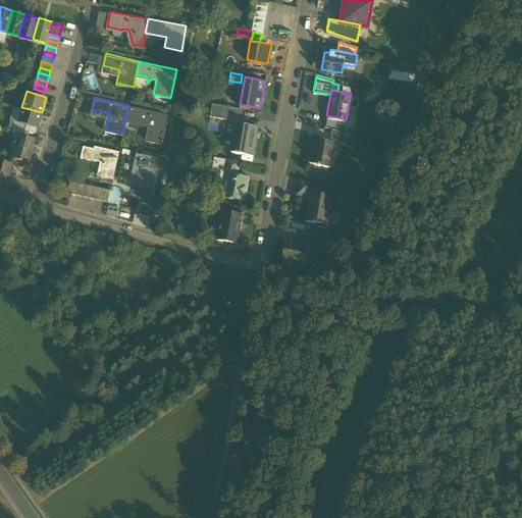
[(240,107),(224,104),(223,110),(239,113),(240,107)]
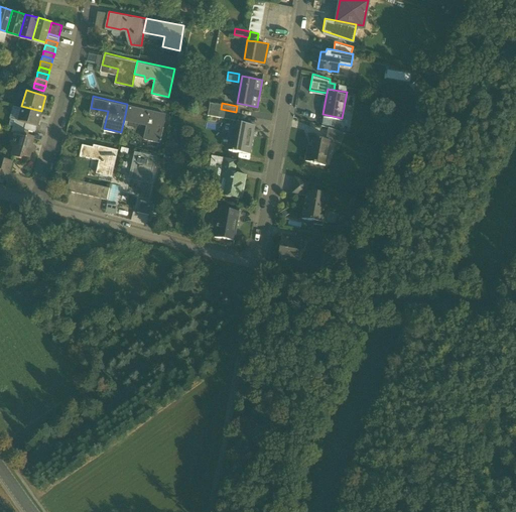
[(164,113),(127,104),(125,115),(133,117),(132,119),(150,124),(147,137),(158,139),(164,113)]
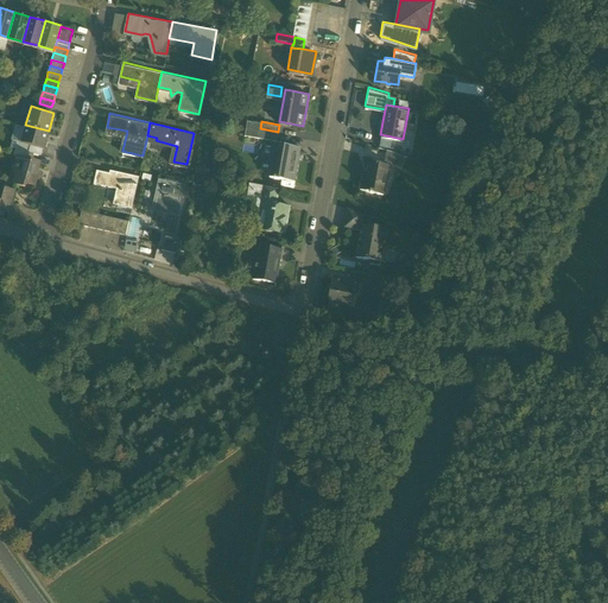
[(49,131),(25,125),(21,140),(31,143),(44,146),(49,131)]
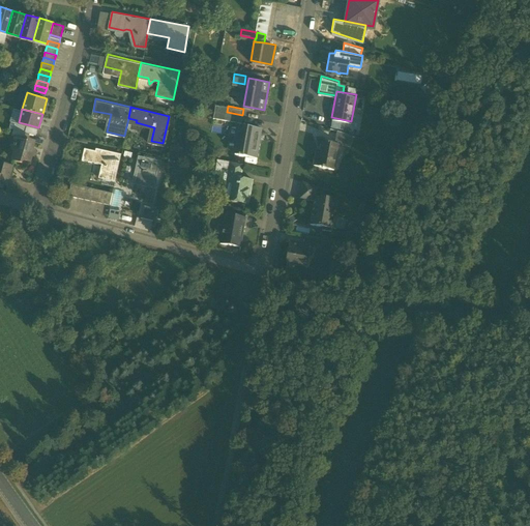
[(242,115),(227,112),(226,118),(241,120),(242,115)]
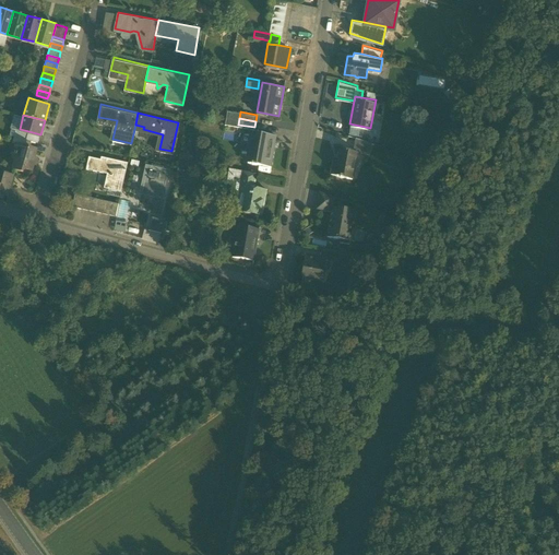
[(20,129),(15,128),(14,134),(26,138),(28,131),(20,129)]
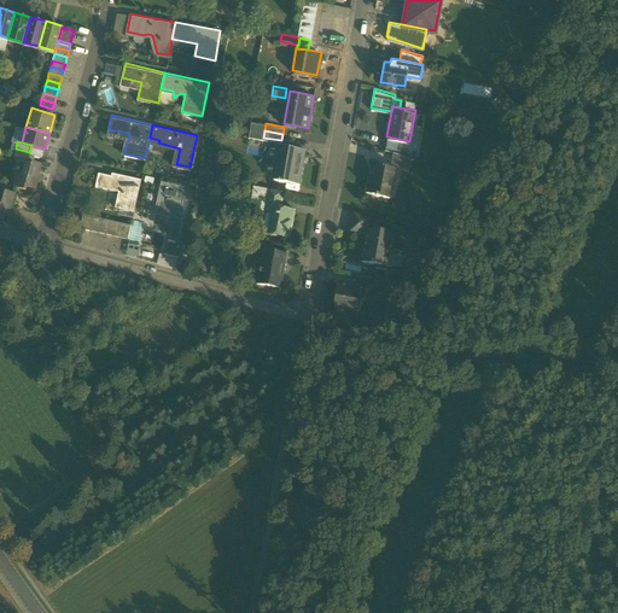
[(304,147),(281,144),(279,157),(283,158),(279,179),(284,179),(285,179),(298,181),(304,147)]
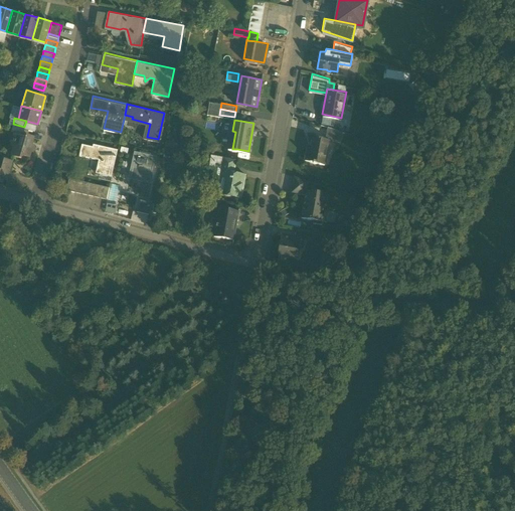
[(24,127),(13,124),(11,129),(15,130),(23,132),(24,127)]
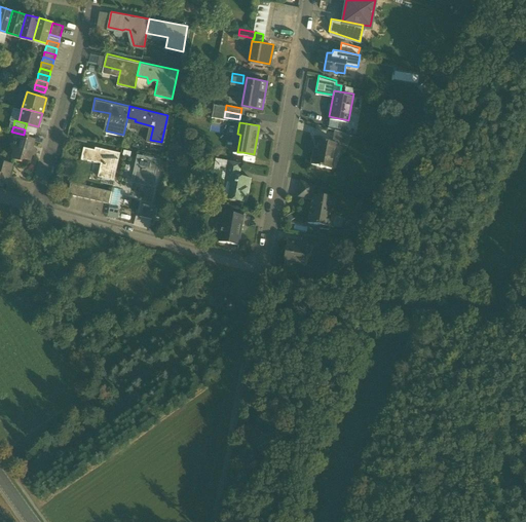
[(348,133),(334,127),(332,140),(335,140),(335,141),(346,143),(348,133)]
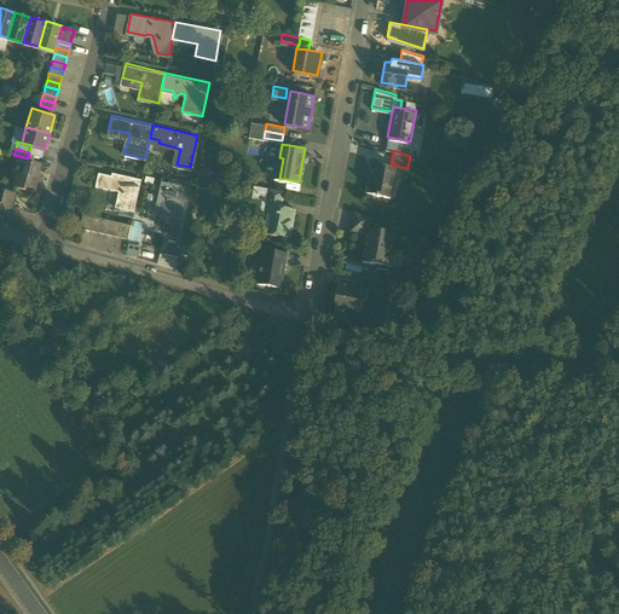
[(28,158),(18,156),(15,169),(17,174),(15,184),(25,186),(25,183),(35,185),(36,179),(41,177),(38,171),(39,166),(36,166),(38,162),(28,158)]
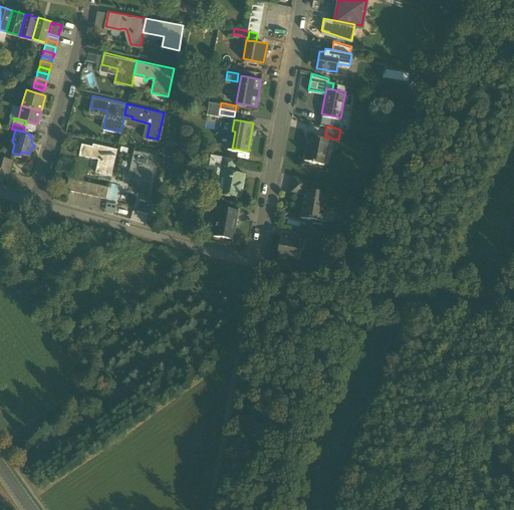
[(324,137),(312,135),(309,148),(305,148),(303,157),(312,158),(312,161),(322,163),(327,138),(327,137),(324,137)]
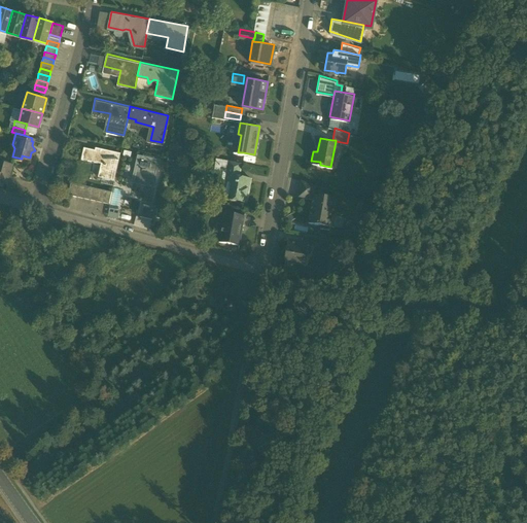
[(120,150),(96,145),(95,147),(83,145),(81,157),(105,162),(103,175),(114,178),(120,150)]
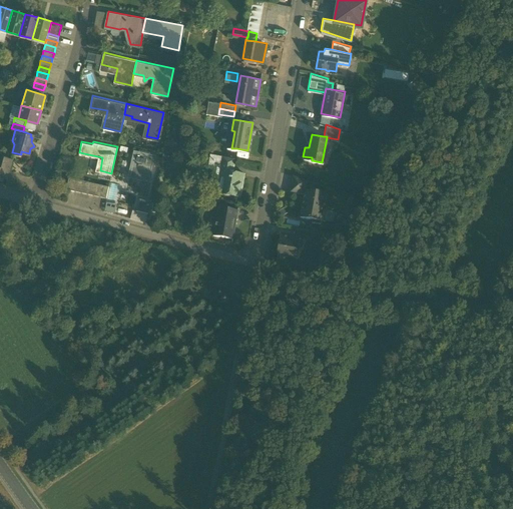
[(154,155),(135,150),(129,174),(148,178),(154,155)]
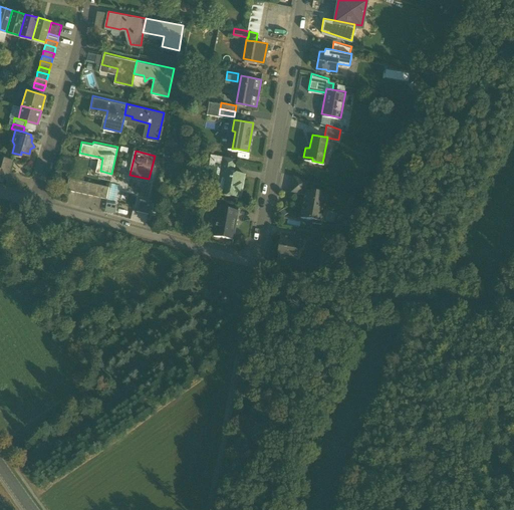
[(12,159),(4,156),(1,167),(9,169),(12,159)]
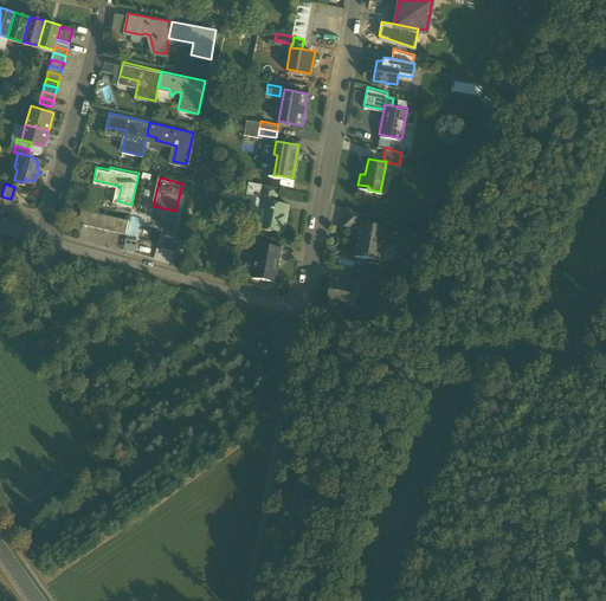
[(276,193),(263,191),(260,199),(275,201),(276,193)]
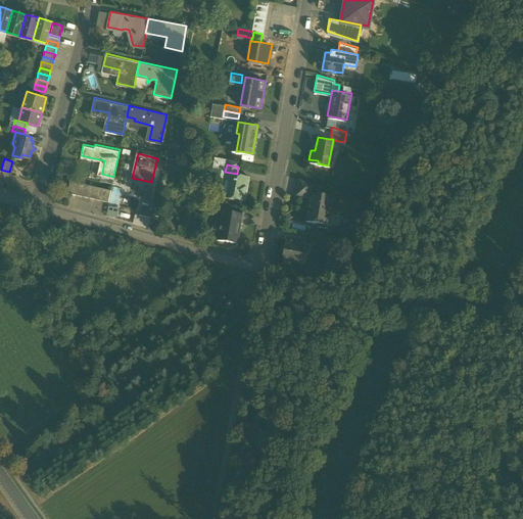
[(1,170),(0,169),(0,177),(7,180),(9,172),(1,170)]
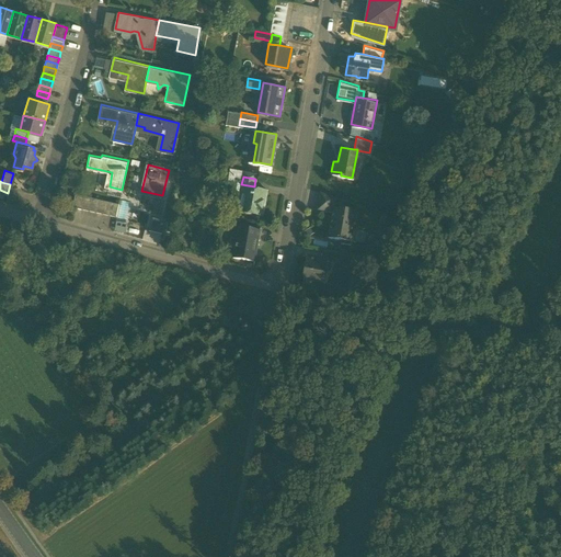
[(254,186),(241,184),(240,190),(249,191),(245,208),(263,212),(267,189),(254,186)]
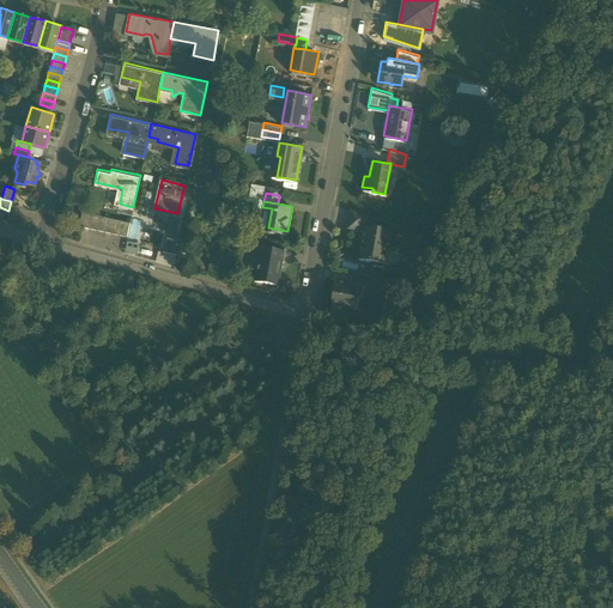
[(366,212),(350,207),(346,226),(363,229),(364,223),(365,223),(366,212)]
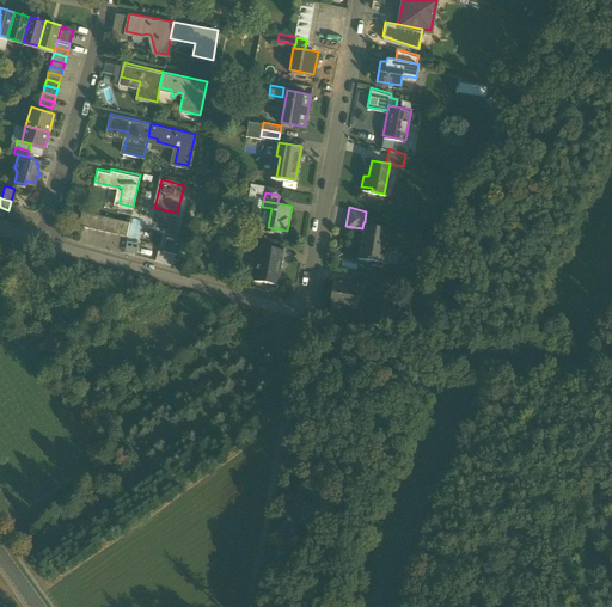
[(93,212),(81,209),(78,222),(90,226),(93,212)]
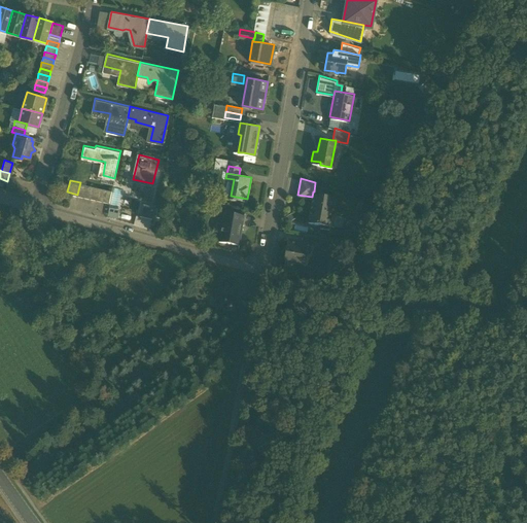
[(86,183),(80,182),(77,195),(83,196),(86,183)]
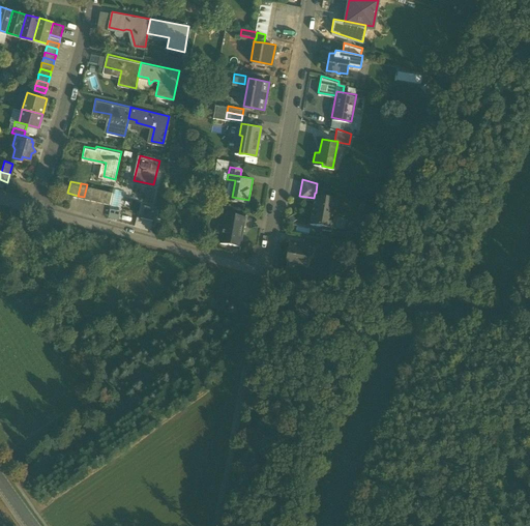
[(93,186),(87,184),(84,197),(90,198),(93,186)]
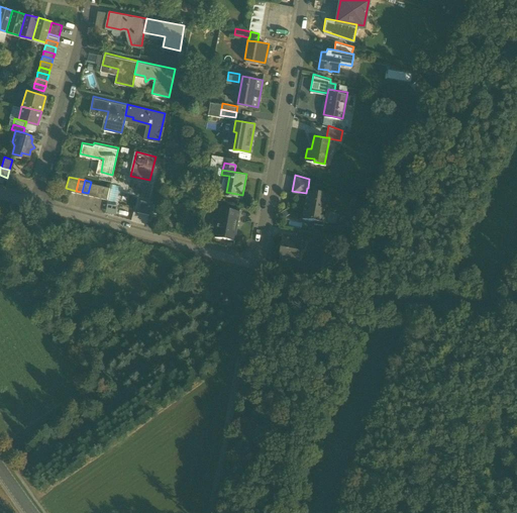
[(109,195),(117,197),(120,182),(112,181),(109,195)]
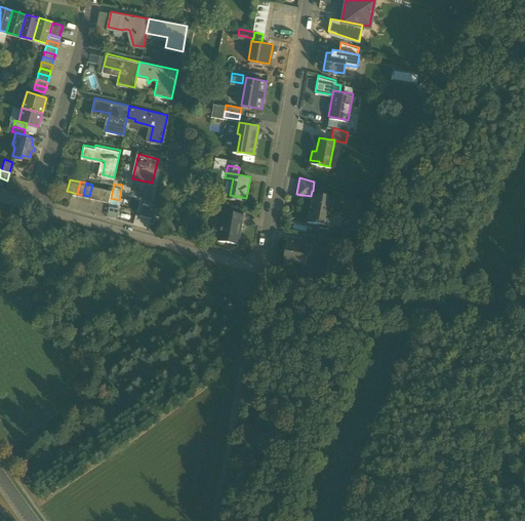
[(98,186),(92,185),(89,196),(95,198),(98,186)]
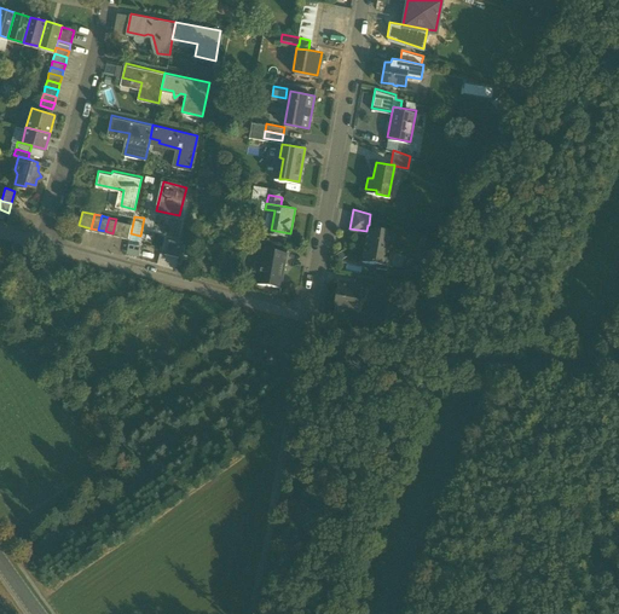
[(123,220),(116,219),(113,233),(121,235),(123,220)]
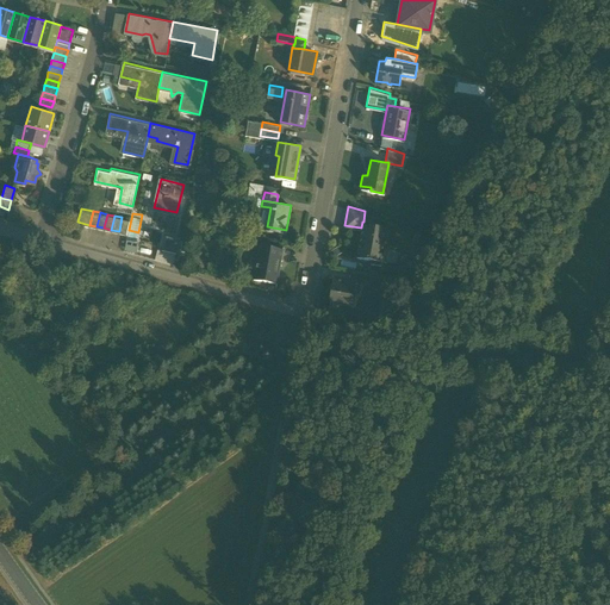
[(129,219),(122,217),(119,231),(126,232),(129,219)]
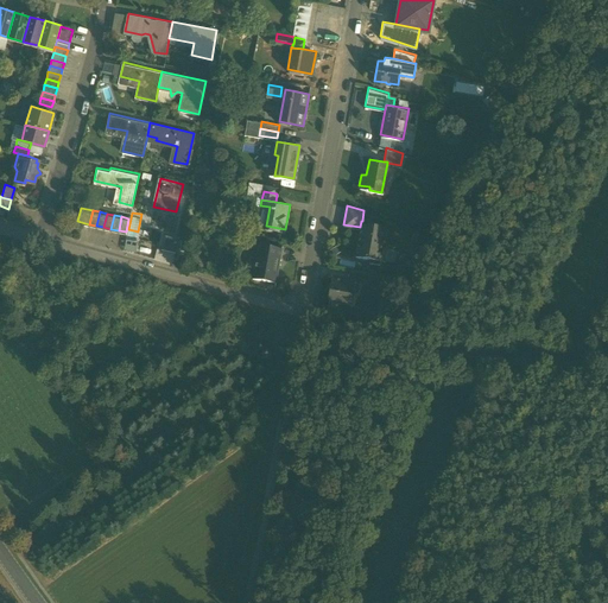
[(362,221),(361,221),(360,227),(355,254),(369,256),(369,260),(380,262),(381,259),(385,259),(387,246),(384,245),(387,226),(362,221)]
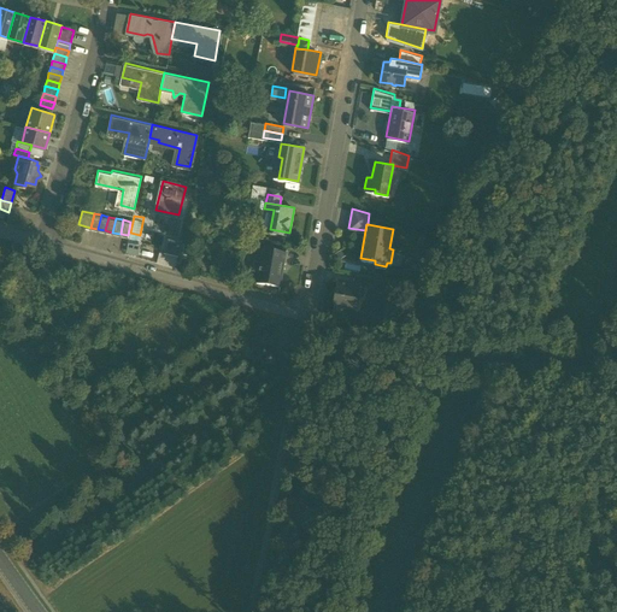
[(181,240),(168,237),(164,251),(178,254),(181,240)]
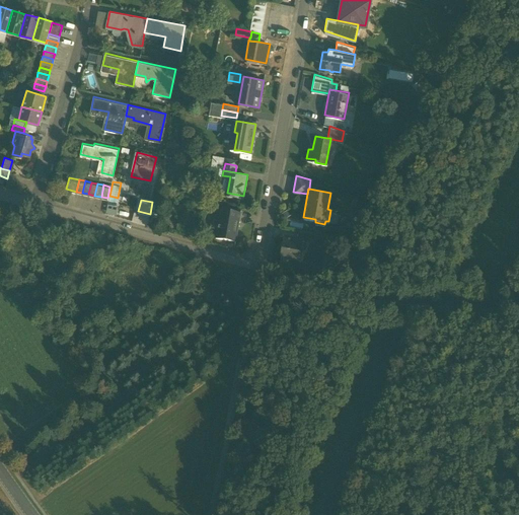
[(106,211),(117,212),(118,203),(107,202),(106,211)]
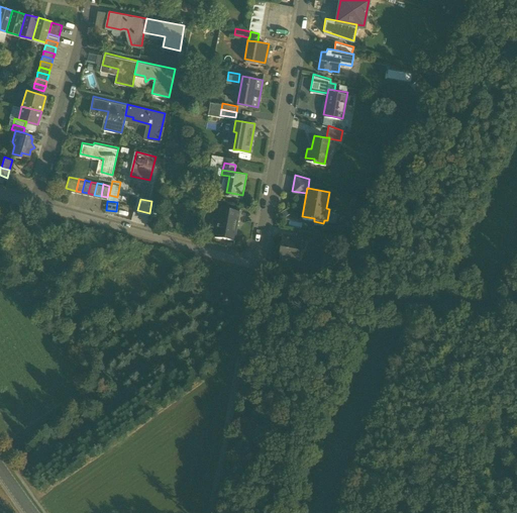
[(239,210),(219,206),(218,214),(238,217),(239,210)]
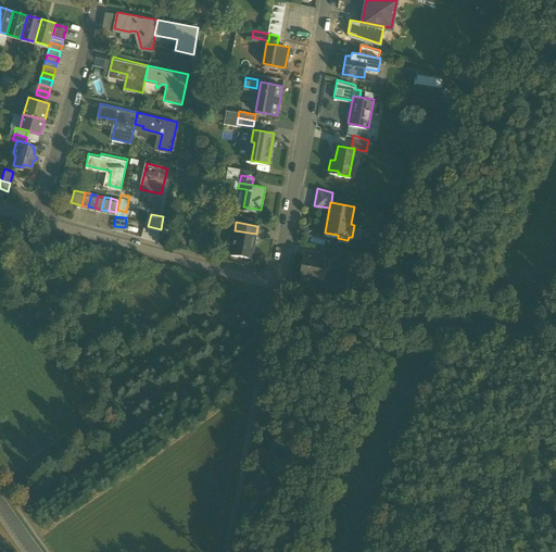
[(256,234),(235,230),(230,253),(252,256),(256,234)]
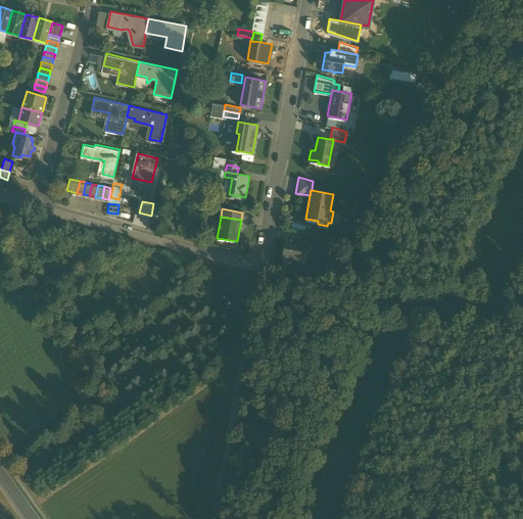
[(313,234),(300,231),(298,238),(304,239),(304,240),(311,242),(313,234)]
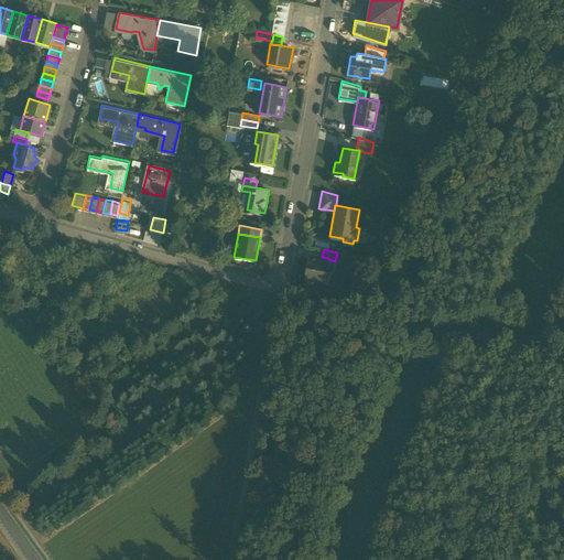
[(322,257),(307,255),(306,265),(307,266),(305,276),(313,277),(313,275),(325,277),(328,259),(328,258),(322,257)]
